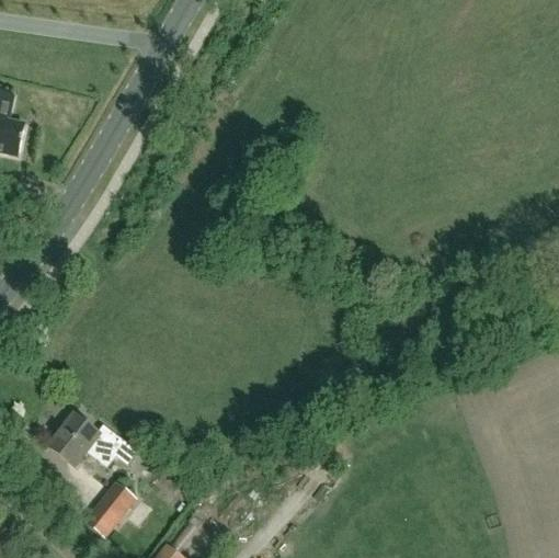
[(0,152),(16,157),(23,125),(6,122),(11,95),(0,92),(0,152)]
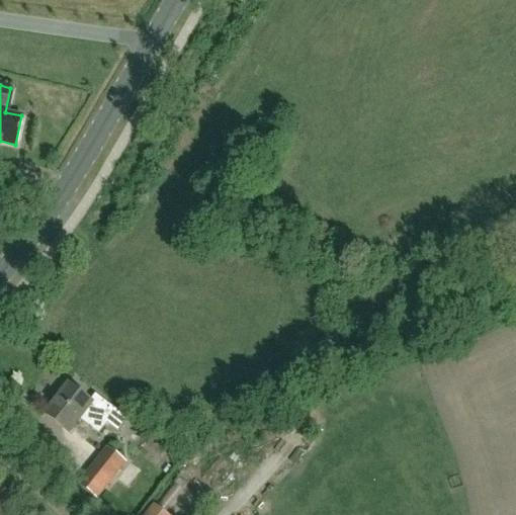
[(98,431),(106,420),(86,405),(90,400),(67,381),(44,412),(67,429),(78,416),(98,431)]
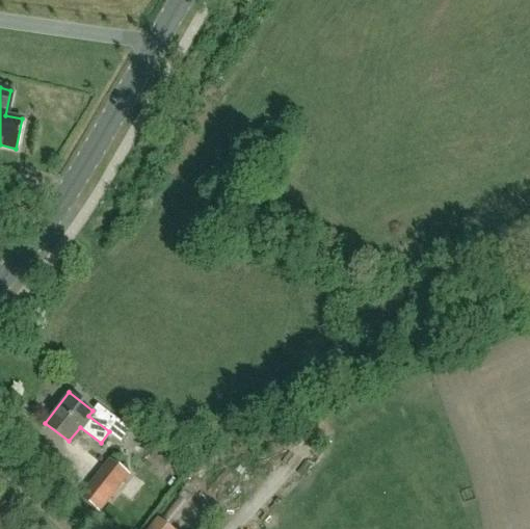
[(80,494),(98,508),(126,473),(108,458),(80,494)]
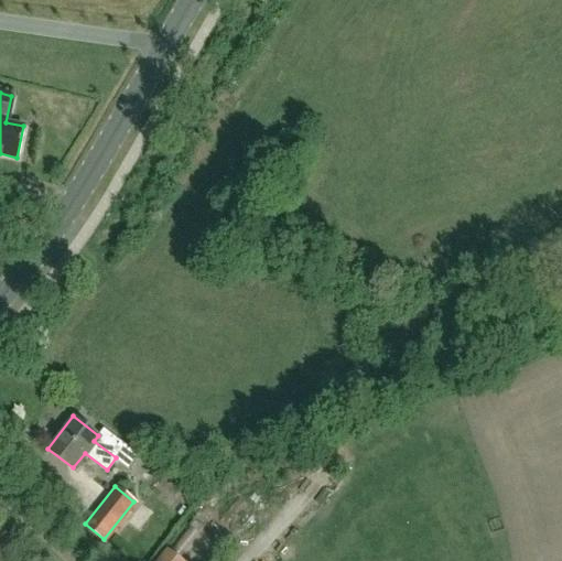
[(191,554),(208,529),(196,520),(179,546),(191,554)]
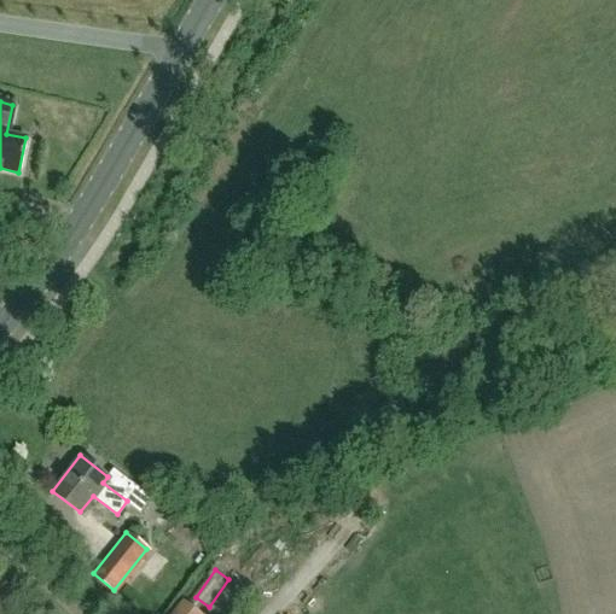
[(173,613),(204,613),(186,598),(173,613)]
